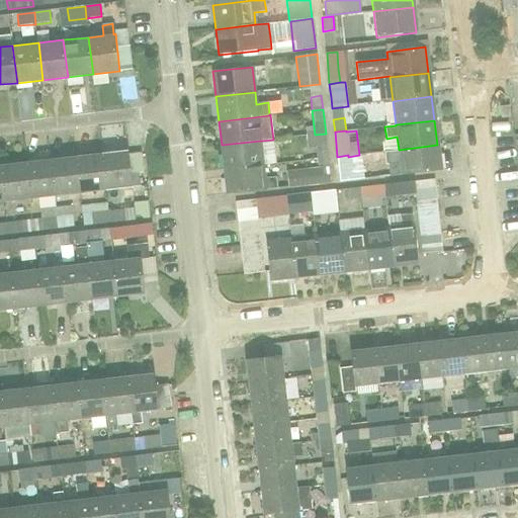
[(222,145),(224,170),(263,165),(261,141),(260,141),(222,145)]
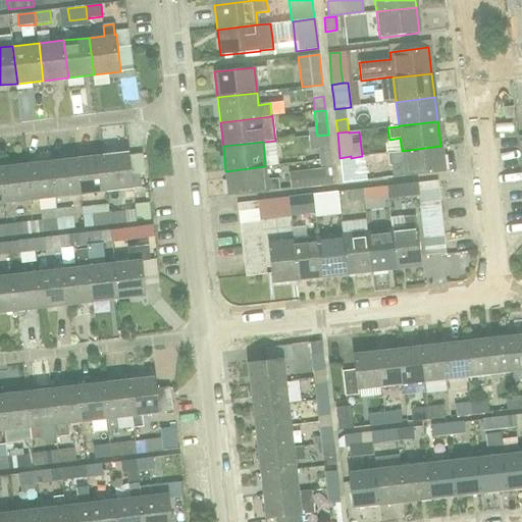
[(320,160),(330,159),(329,146),(318,147),(320,160)]
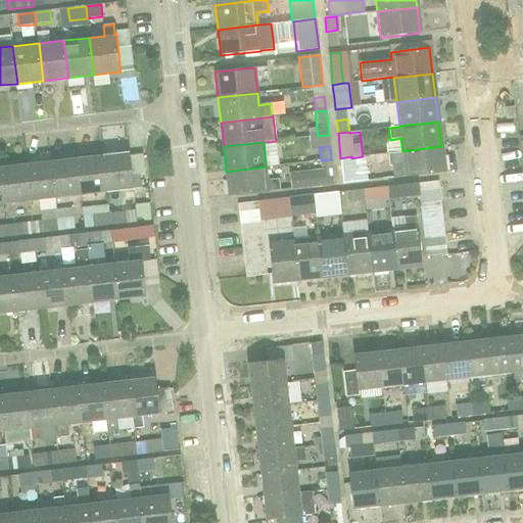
[(402,151),(403,163),(391,165),(393,177),(444,171),(441,146),(402,151)]
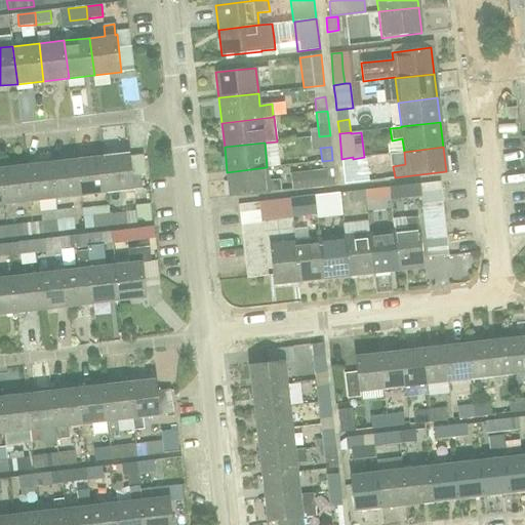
[(130,153),(104,156),(108,191),(144,187),(142,175),(133,176),(130,153)]
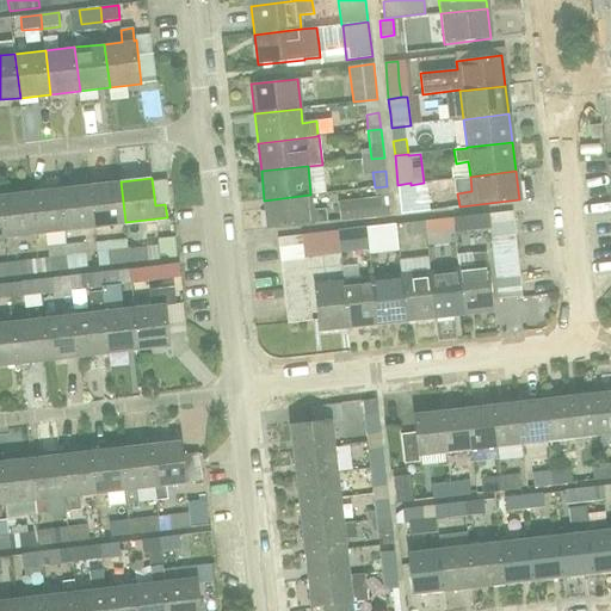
[(121,181),(91,185),(96,226),(125,222),(121,181)]
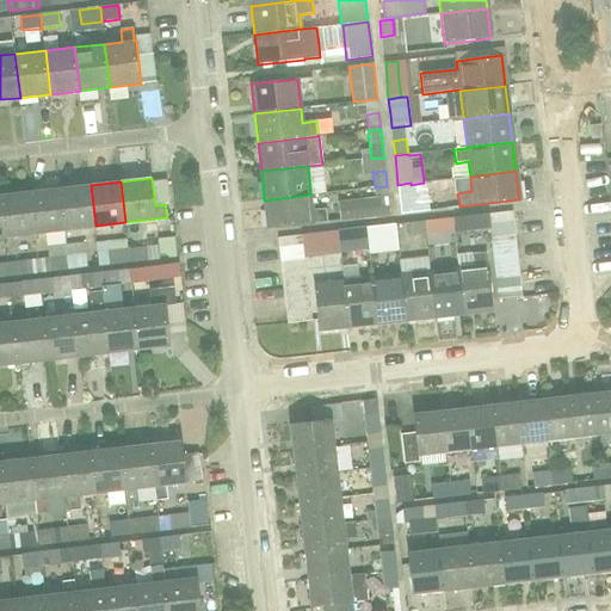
[(411,183),(397,185),(401,215),(414,214),(411,185),(411,183)]
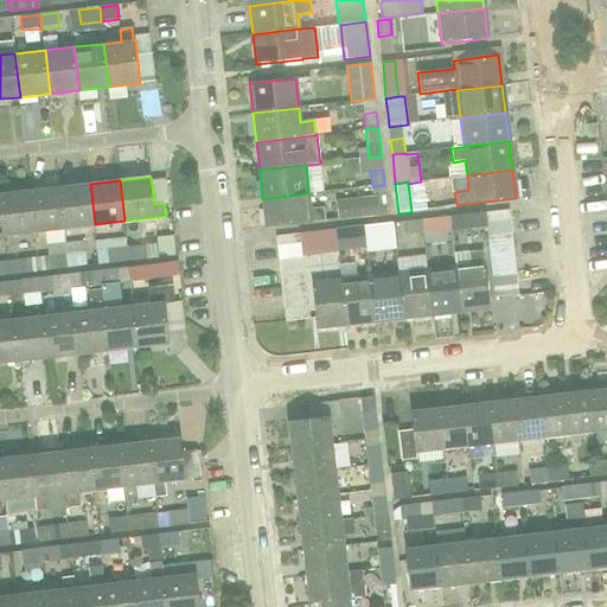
[(65,228),(95,224),(90,184),(61,187),(65,228)]
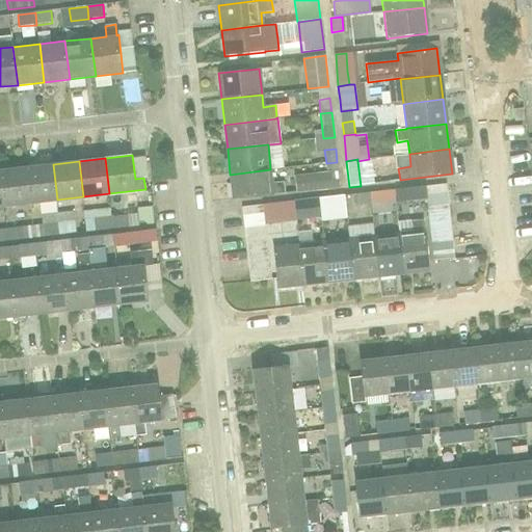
[(337,162),(326,163),(327,173),(293,177),(295,193),(340,188),(337,162)]
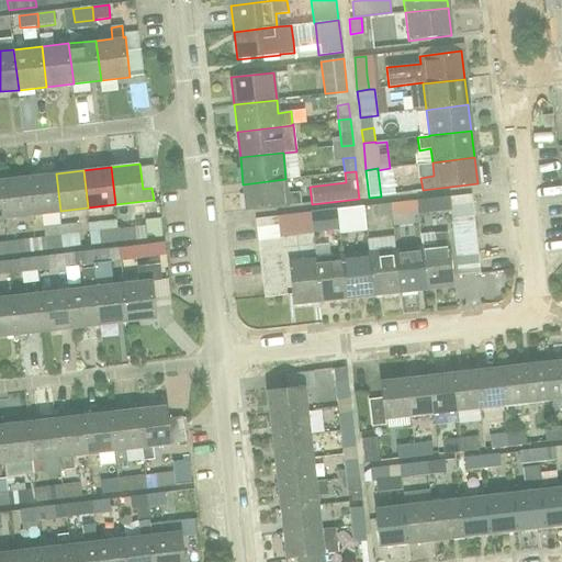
[(56,173),(29,176),(33,214),(60,211),(56,173)]
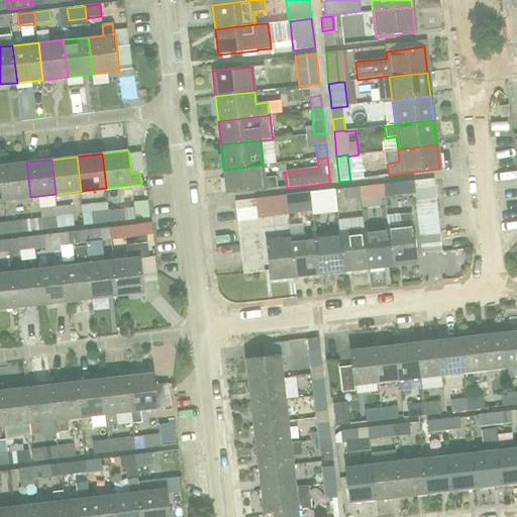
[(26,162),(1,165),(5,200),(30,197),(26,162)]
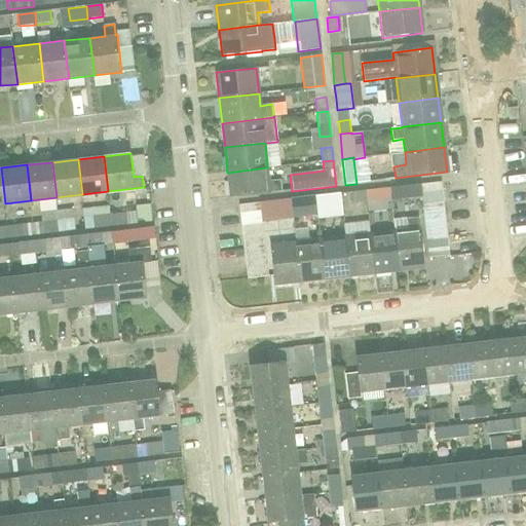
[(270,193),(284,192),(282,180),(269,182),(267,167),(227,173),(230,198),(270,193)]
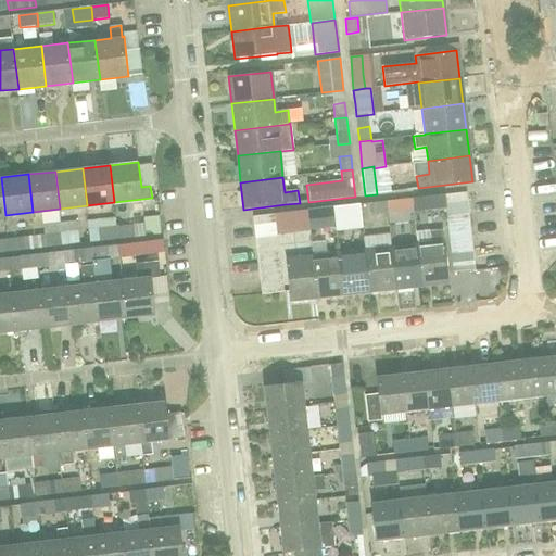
[(444,205),(467,202),(466,191),(443,193),(444,205)]
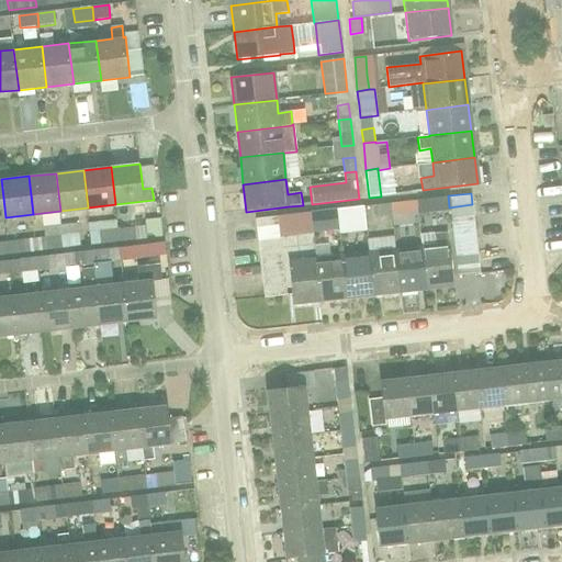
[(430,212),(445,210),(444,198),(429,200),(430,212)]
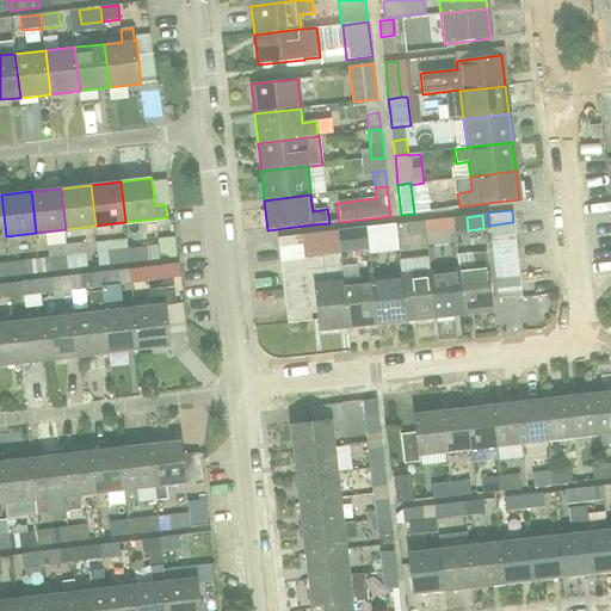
[(425,234),(442,233),(440,220),(423,222),(425,234)]
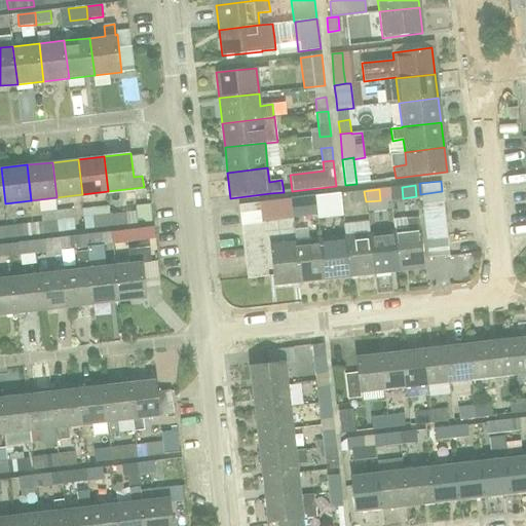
[(366,201),(364,191),(351,192),(352,203),(366,201)]
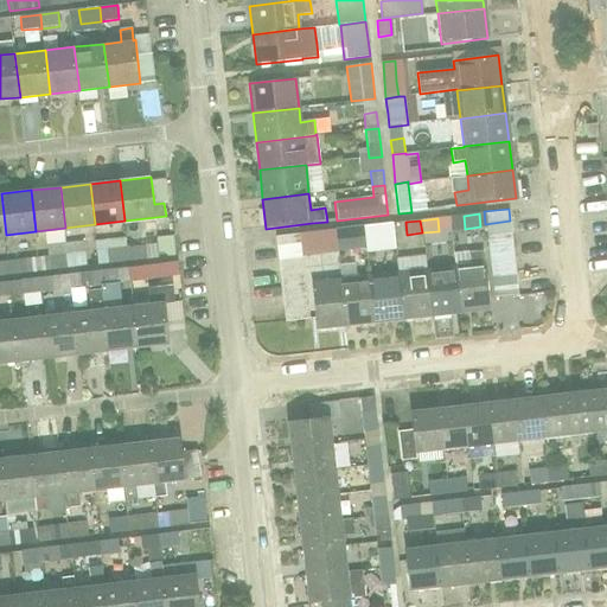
[(510,221),(485,224),(486,236),(511,232),(510,221)]
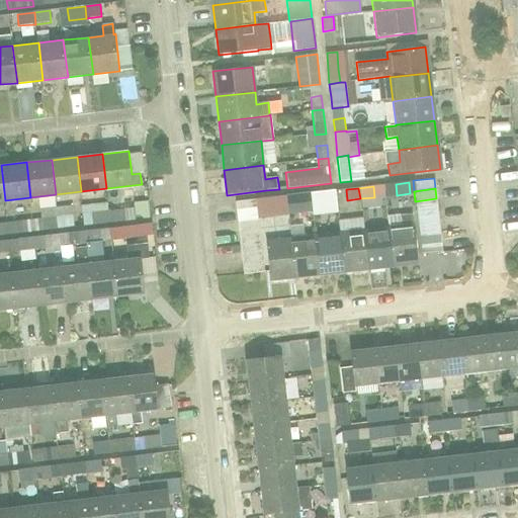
[(324,192),(311,193),(313,204),(325,202),(324,192)]
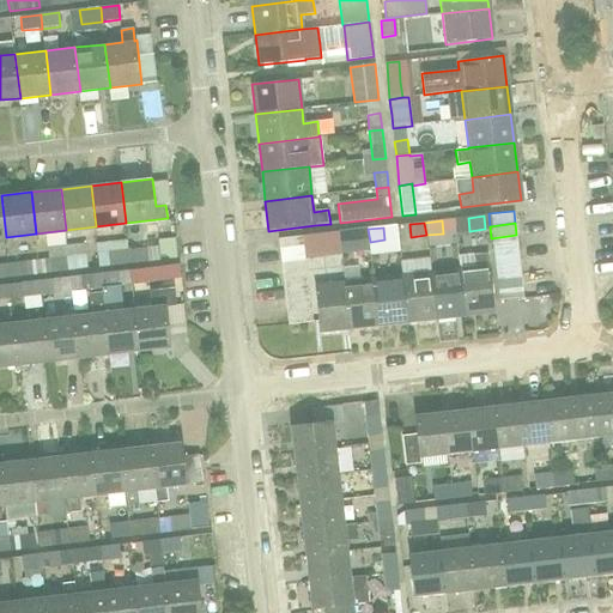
[(370,250),(370,242),(368,229),(339,231),(340,243),(341,254),(370,250)]
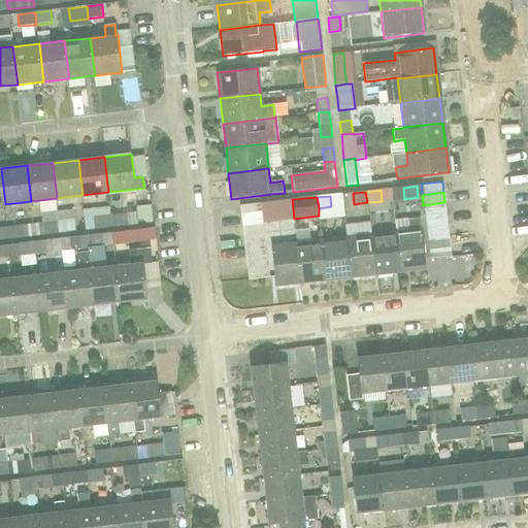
[(292,199),(266,202),(268,213),(282,212),(282,210),(293,209),(292,199)]
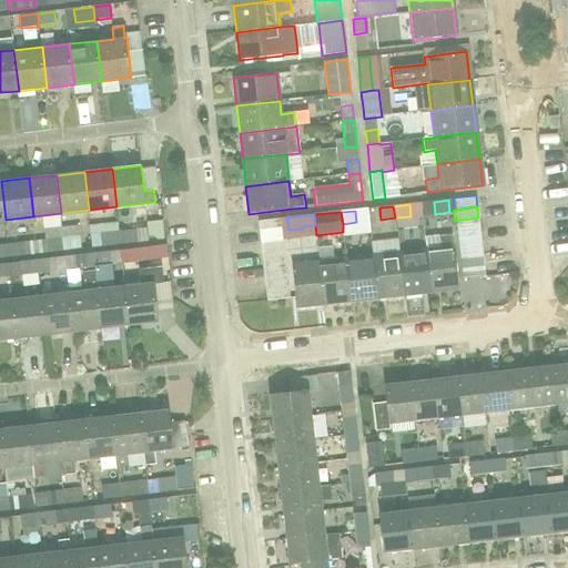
[(457,232),(480,230),(478,217),(455,221),(457,232)]
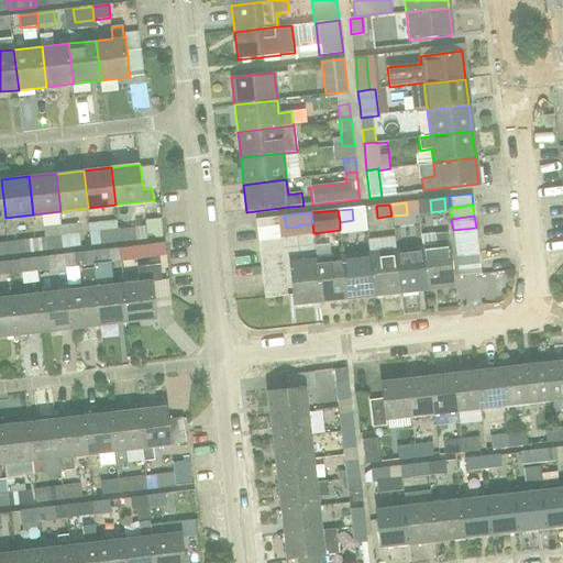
[(257,230),(279,228),(278,218),(256,220),(257,230)]
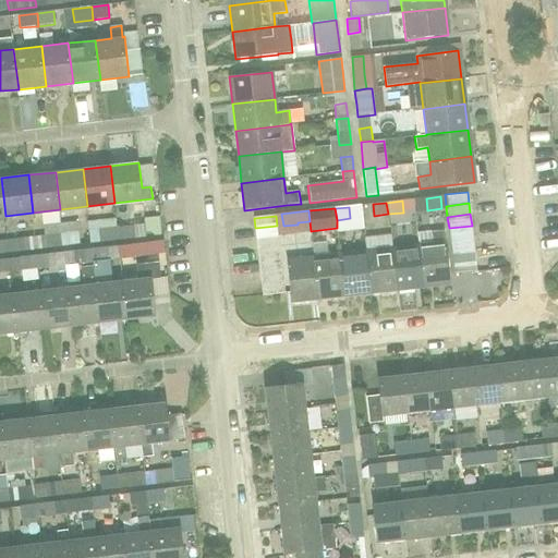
[(119,241),(135,239),(133,226),(118,228),(119,241)]
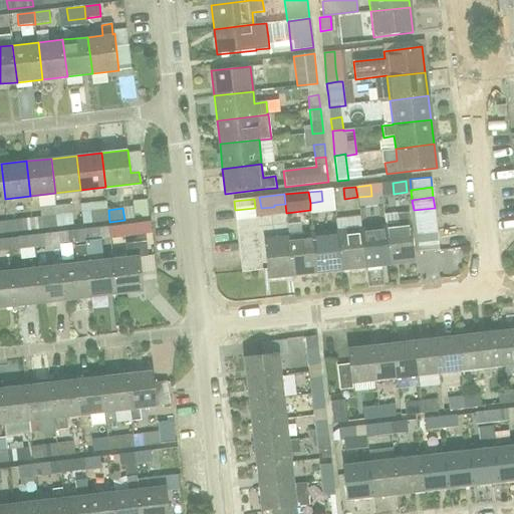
[(255,208),(235,210),(236,220),(257,218),(255,208)]
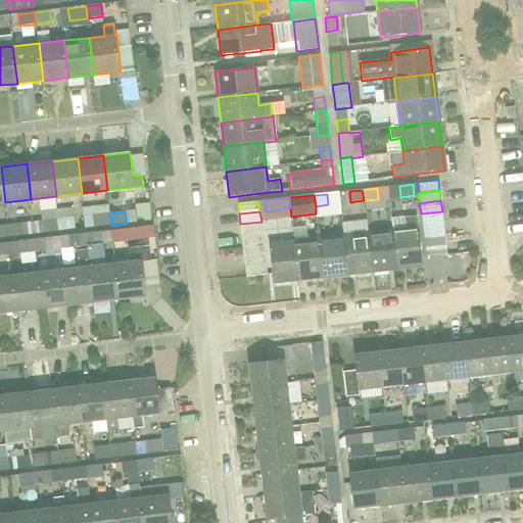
[(366,211),(342,215),(343,226),(367,222),(366,211)]
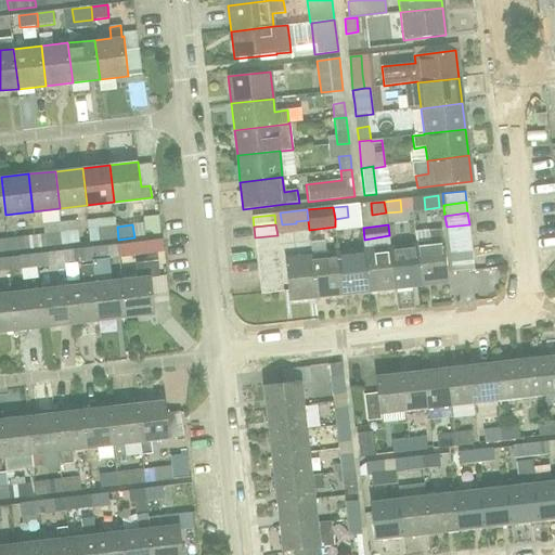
[(448,237),(470,235),(469,224),(447,227),(448,237)]
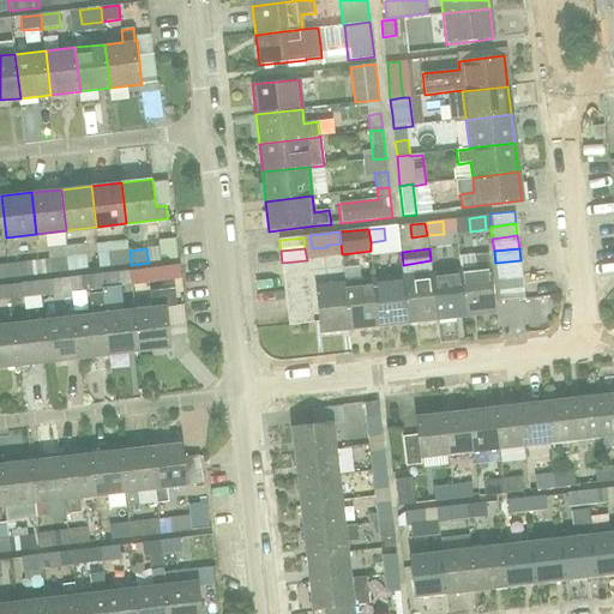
[(131,265),(130,251),(109,252),(110,268),(131,265)]
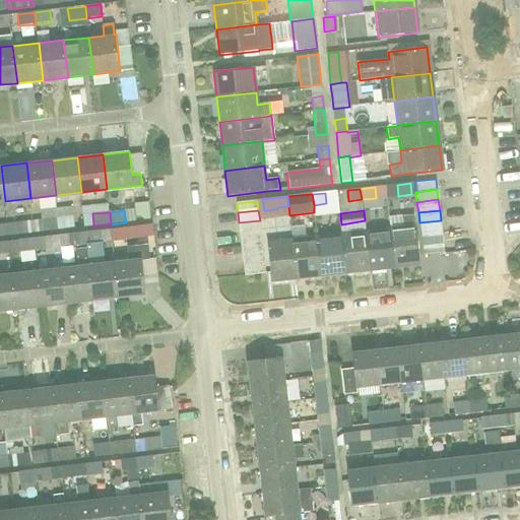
[(394,268),(419,265),(413,214),(401,216),(402,225),(390,228),(394,268)]
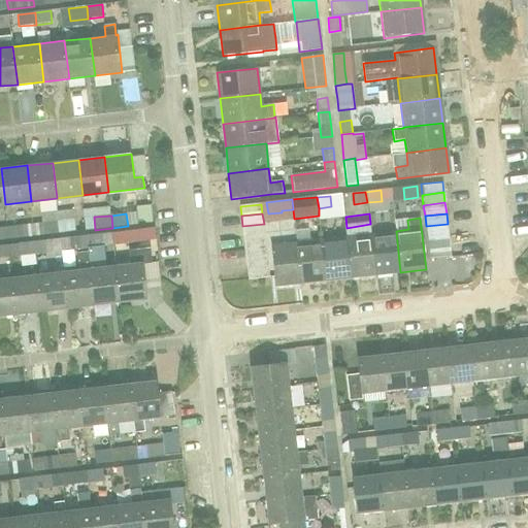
[(61,233),(76,231),(74,219),(60,221),(61,233)]
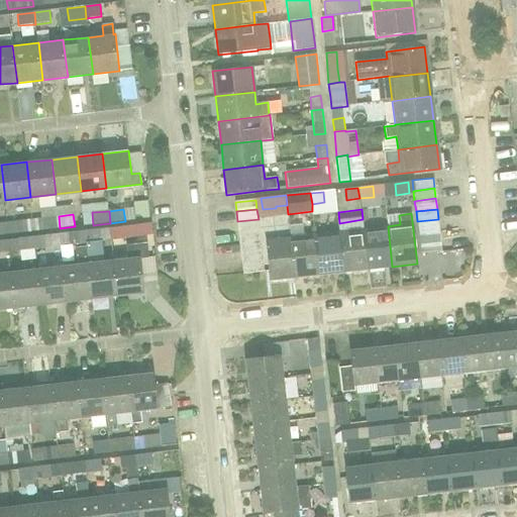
[(60,228),(59,216),(41,218),(42,230),(60,228)]
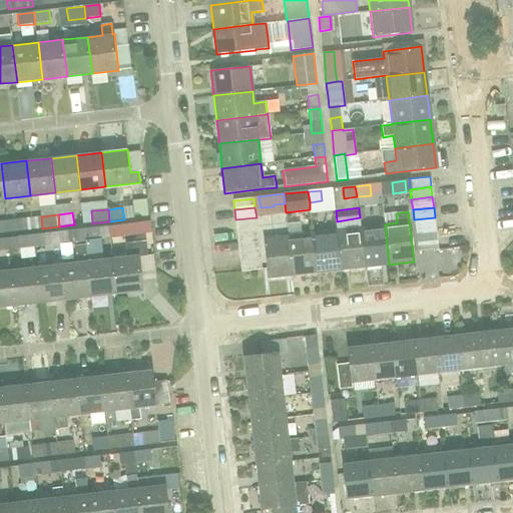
[(257,217),(235,219),(236,230),(258,227),(257,217)]
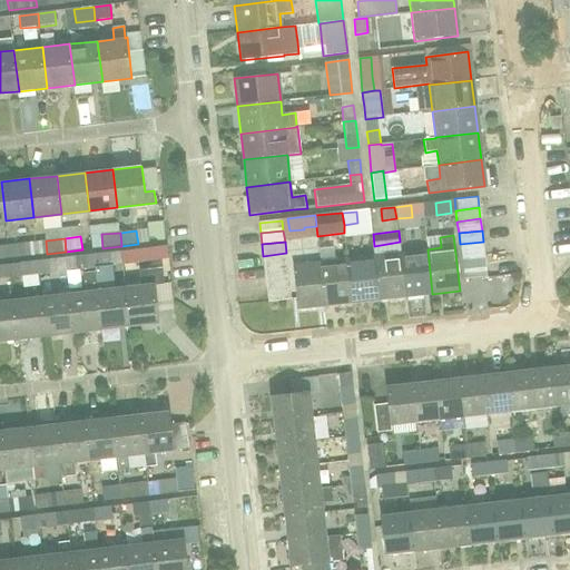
[(461,256),(484,253),(483,242),(460,244),(461,256)]
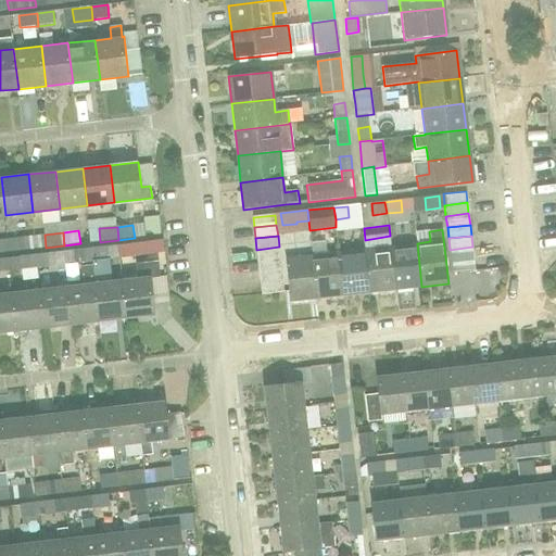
[(10,252),(26,250),(24,237),(9,239),(10,252)]
